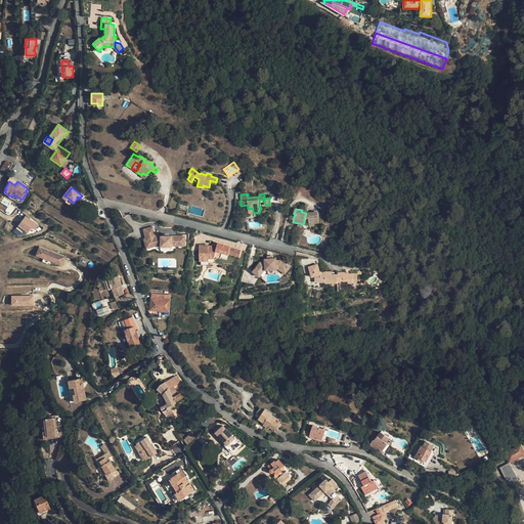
[(319,223),(318,212),(306,213),(304,219),(309,218),(309,221),(309,226),(315,226),(314,223),(319,223)]
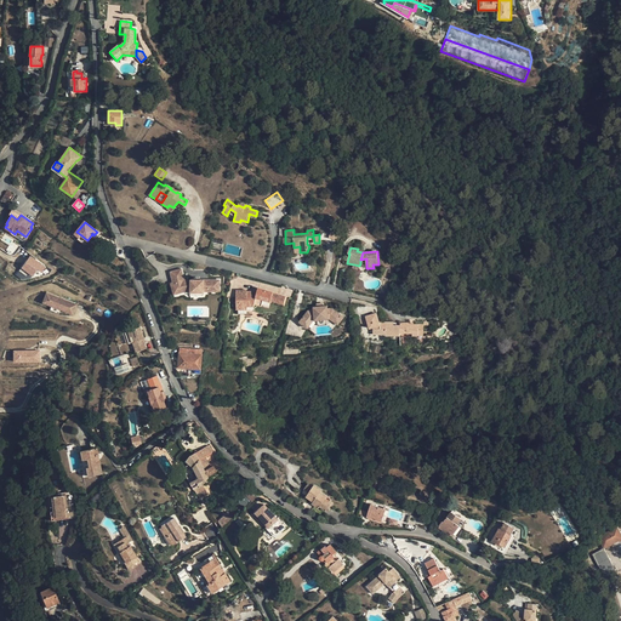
[(45,268),(30,256),(20,271),(26,275),(28,272),(33,275),(38,269),(41,273),(45,268)]
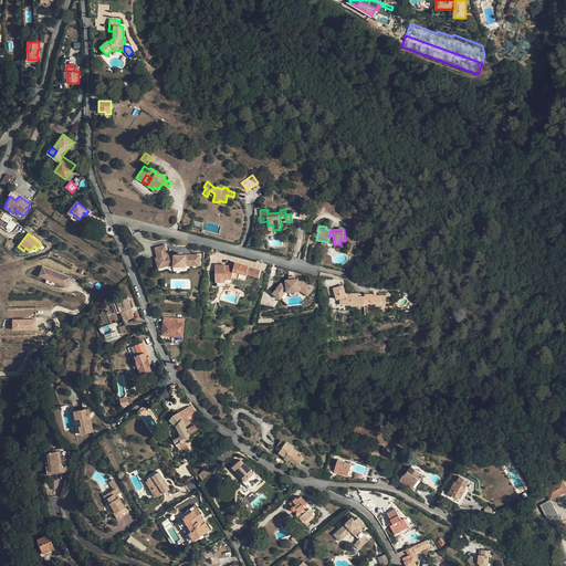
[(200,265),(200,255),(168,254),(165,245),(156,249),(158,258),(156,259),(158,269),(170,265),(174,265),(185,265),(200,265)]
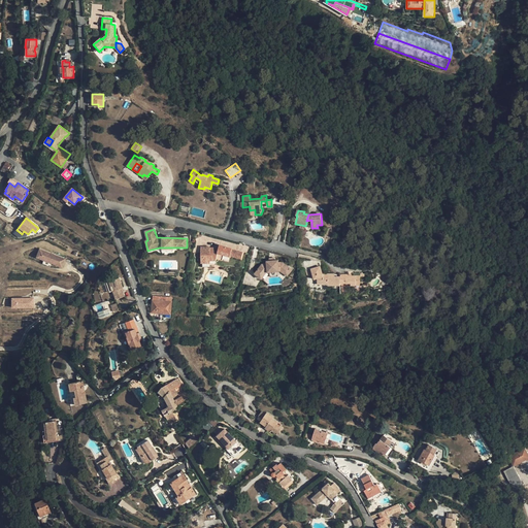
[(220,244),(217,259),(228,262),(230,257),(240,260),(243,252),(232,249),(220,244)]
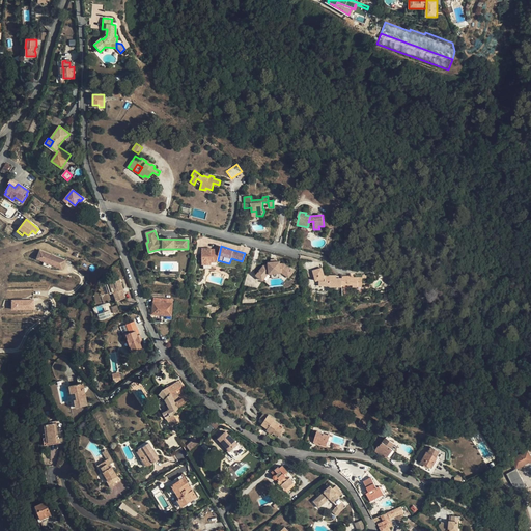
[(217,261),(219,254),(215,254),(215,249),(211,249),(211,248),(201,248),(202,264),(203,264),(203,269),(216,269),(217,261)]
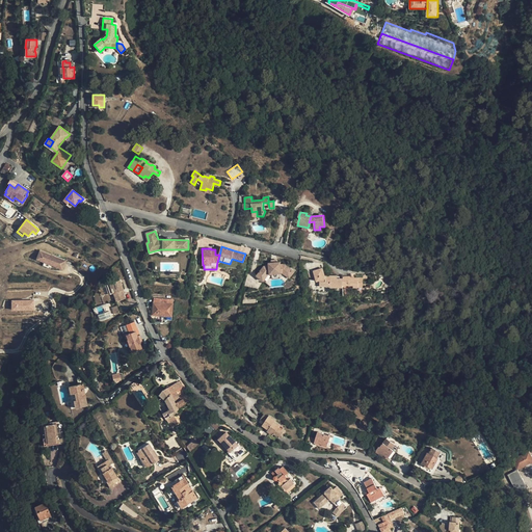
[(65,261),(40,250),(36,259),(45,262),(43,266),(51,268),(52,265),(62,269),(65,261)]
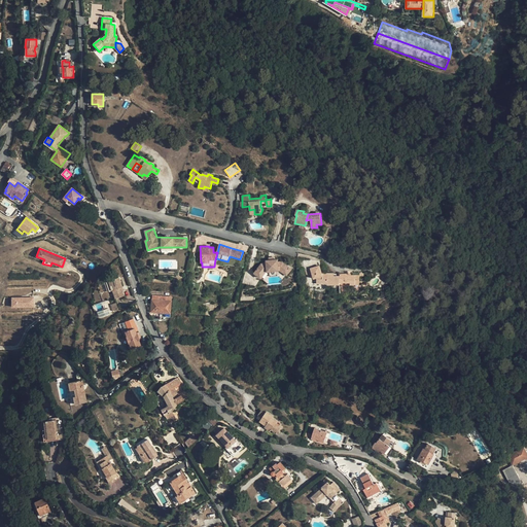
[(278,259),(267,260),(267,264),(261,264),(254,273),(260,278),(266,272),(267,270),(268,272),(269,272),(278,271),(279,271),(278,269),(281,271),(286,275),(291,270),(282,261),(281,261),(278,262),(278,259)]
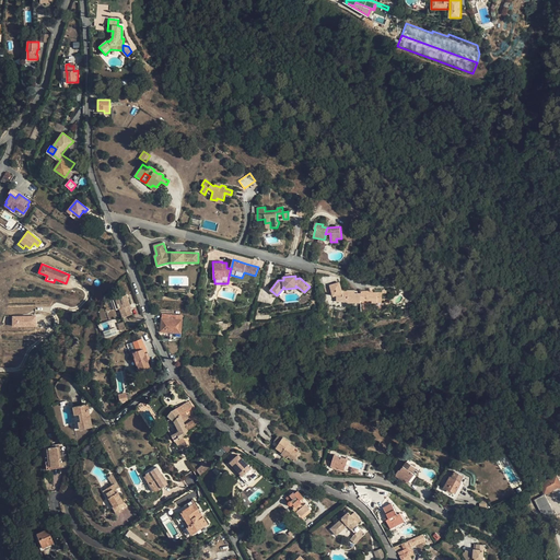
[(330,286),(331,291),(334,296),(337,295),(337,301),(348,301),(348,302),(361,302),(361,300),(361,293),(354,293),(342,293),(342,290),(339,282),(330,286)]
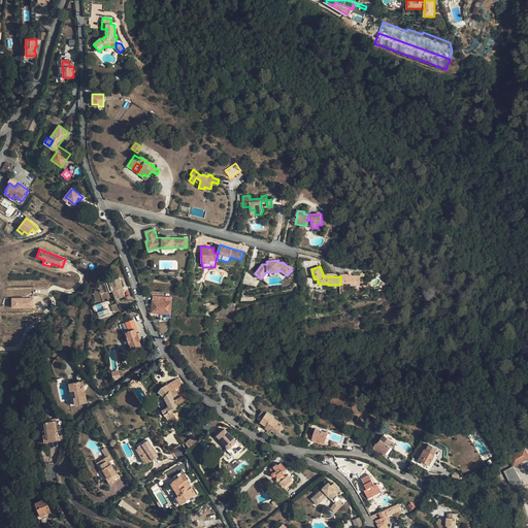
[(347,275),(340,275),(340,276),(340,283),(347,283),(347,285),(356,285),(356,281),(358,281),(358,275),(352,275),(349,275),(349,274),(347,274),(347,275)]
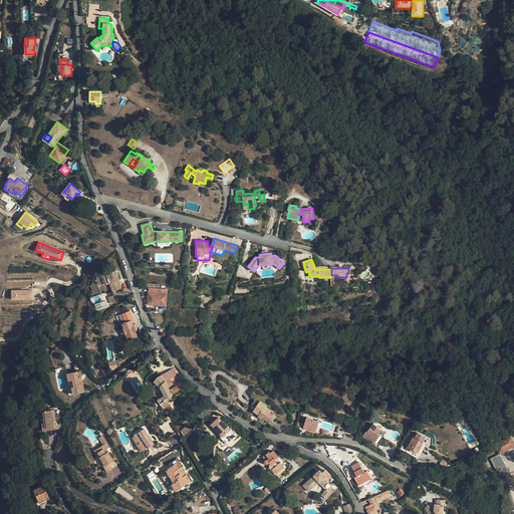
[(115,270),(106,273),(109,283),(112,291),(120,288),(118,282),(118,280),(119,280),(115,270)]
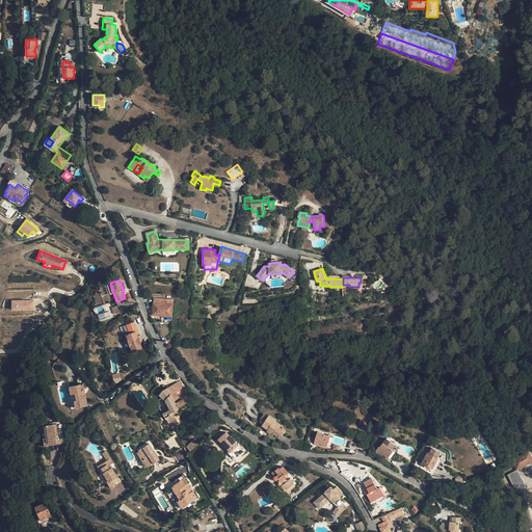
[(166,303),(163,303),(159,302),(160,299),(154,298),(153,315),(162,316),(171,316),(174,300),(166,299),(166,303)]
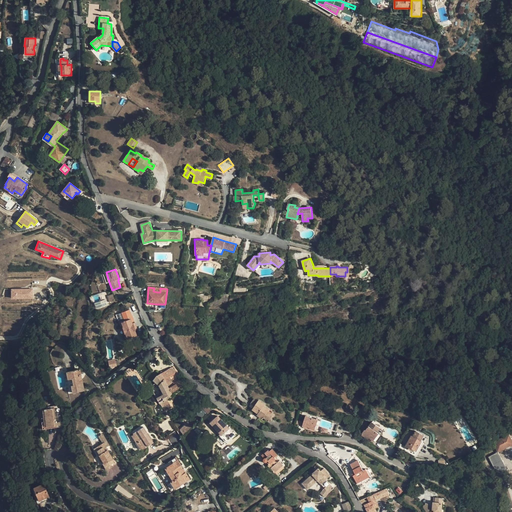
[(11,299),(33,299),(33,288),(11,289),(11,299)]
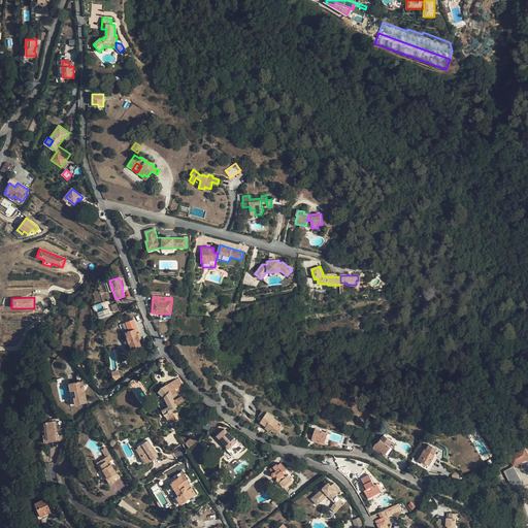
[(130,343),(132,349),(137,347),(137,348),(141,345),(139,340),(140,340),(137,333),(136,333),(135,329),(137,328),(136,325),(128,328),(129,331),(128,331),(126,332),(128,337),(127,337),(129,343),(130,343)]
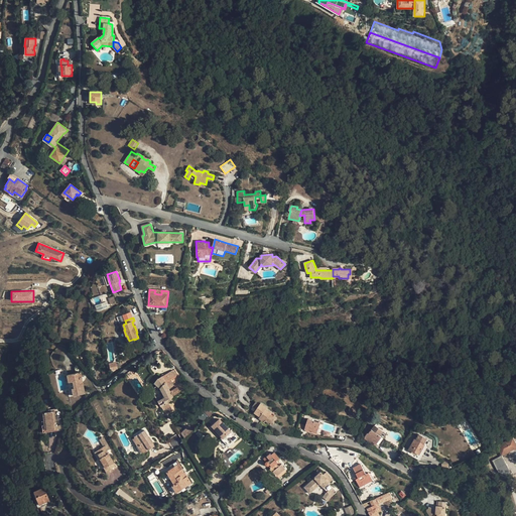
[(158,401),(165,413),(172,410),(167,402),(173,395),(183,389),(180,383),(174,386),(170,379),(176,376),(173,370),(158,378),(154,383),(160,388),(165,397),(158,401)]
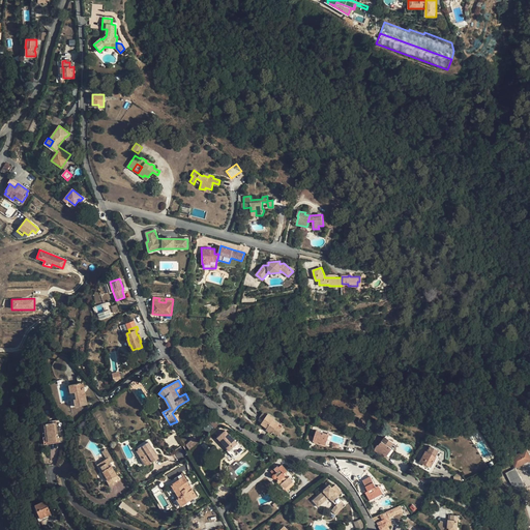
[(83,383),(70,385),(72,392),(71,392),(72,400),(75,399),(76,406),(87,404),(84,389),(85,389),(85,388),(85,387),(84,387),(83,383)]
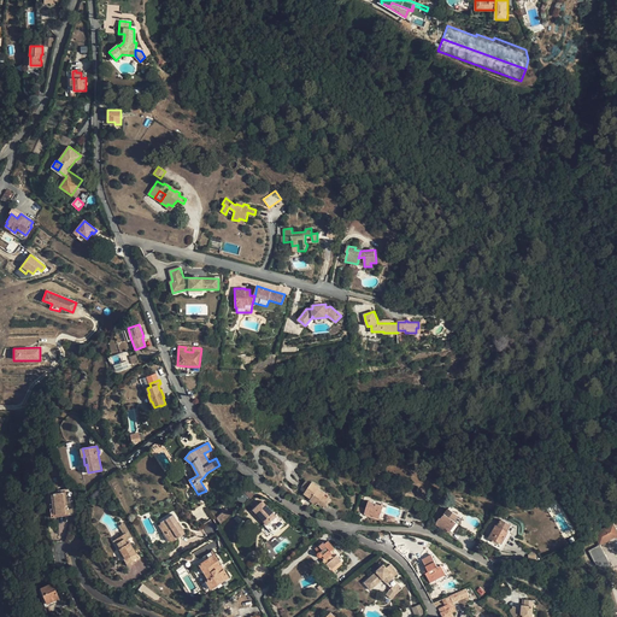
[(277,466),(270,457),(266,459),(274,469),(277,466)]
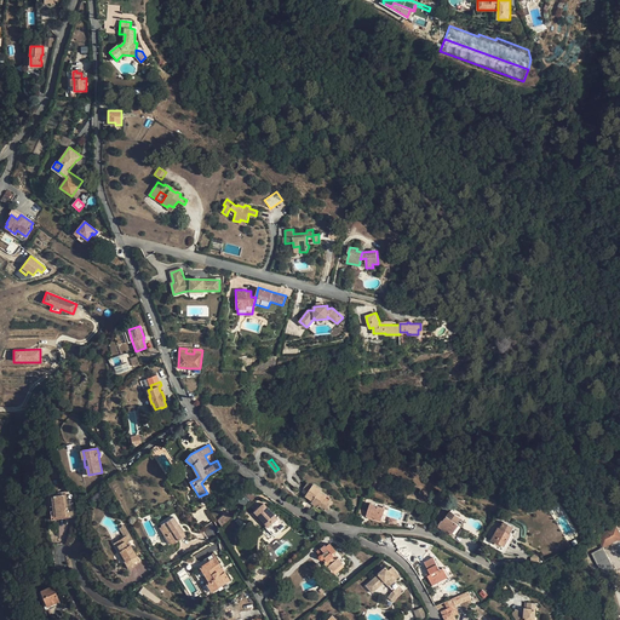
[(331,503),(327,500),(325,498),(326,495),(320,491),(321,489),(314,483),(313,486),(308,482),(304,488),(308,492),(305,495),(313,500),(315,501),(314,504),(319,507),(320,505),(326,510),(331,503)]
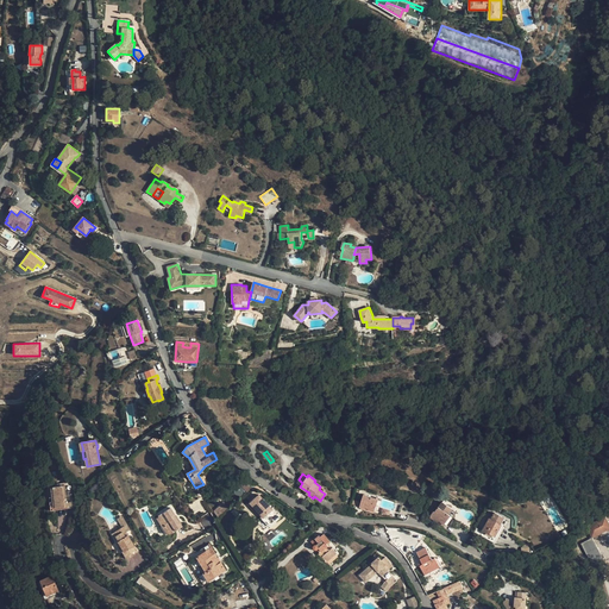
[(236,483),(238,485),(239,487),(240,485),(246,493),(251,488),(244,481),(244,482),(242,478),(236,483)]
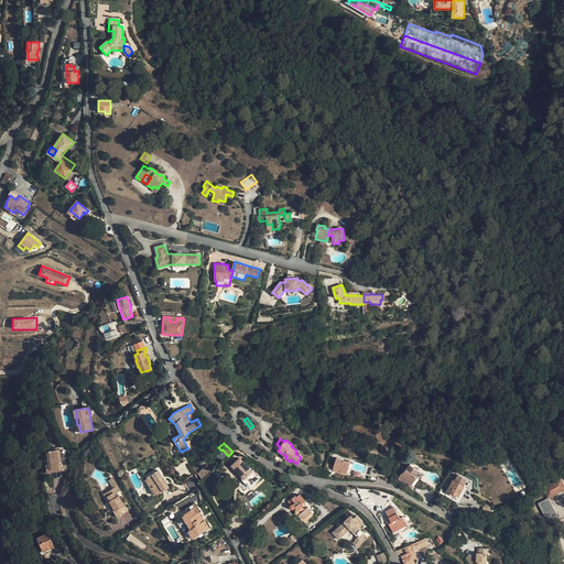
[(52,469),(67,468),(66,465),(62,465),(61,449),(50,451),(52,469)]
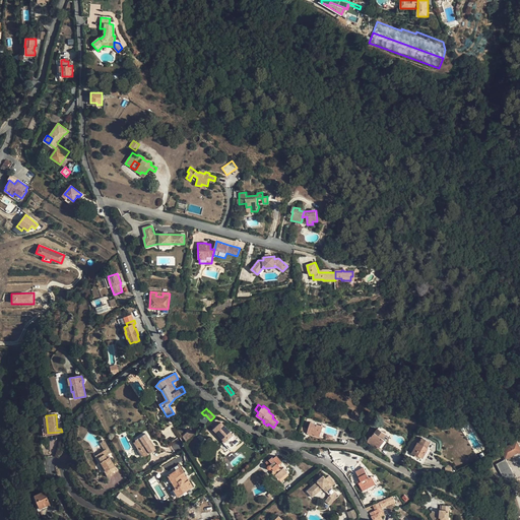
[(225,441),(223,443),(230,449),(239,441),(221,423),(214,429),(225,441)]
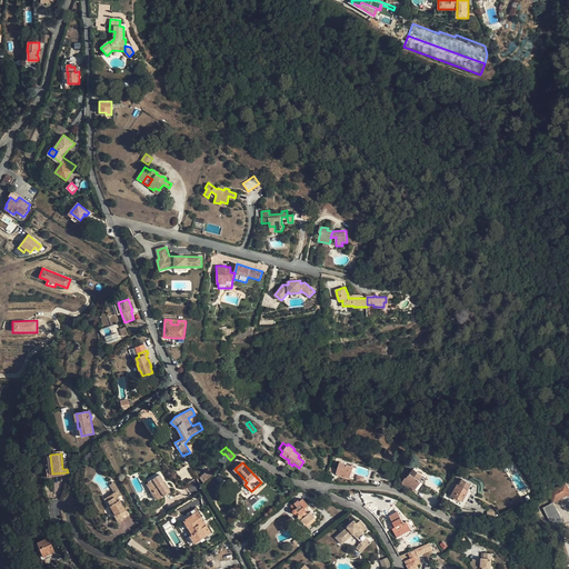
[(338,468),(337,473),(350,478),(352,471),(349,470),(350,466),(340,462),(338,468)]
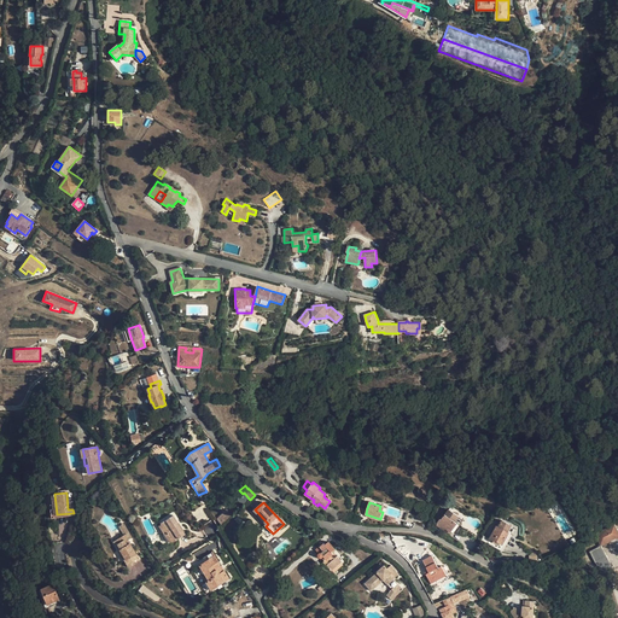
[(203,518),(208,514),(202,503),(196,507),(203,518)]
